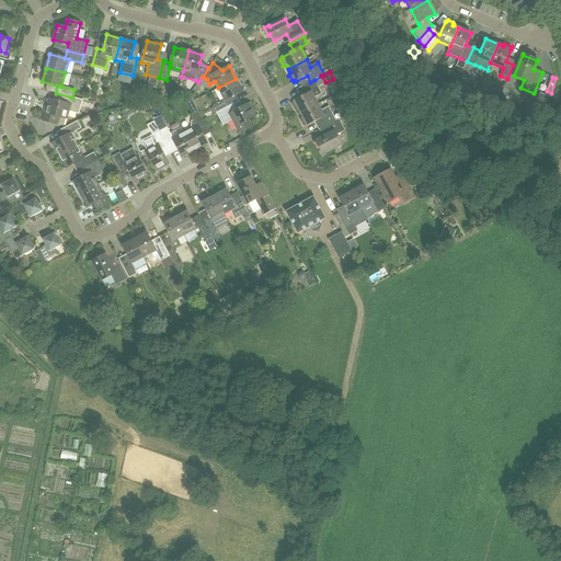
[(214,107),(216,113),(232,104),(229,99),(242,91),(236,79),(218,88),(225,100),(213,106),(214,107)]
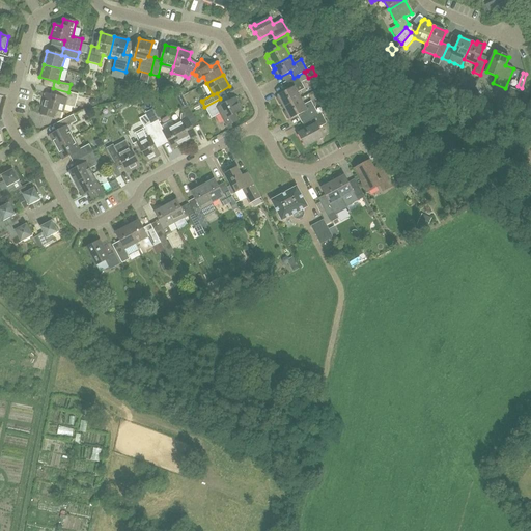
[(284,108),(301,99),(298,92),(305,89),(298,76),(294,78),(284,83),(288,90),(278,95),(279,96),(277,98),(277,100),(279,105),(281,105),(282,104),(284,108)]
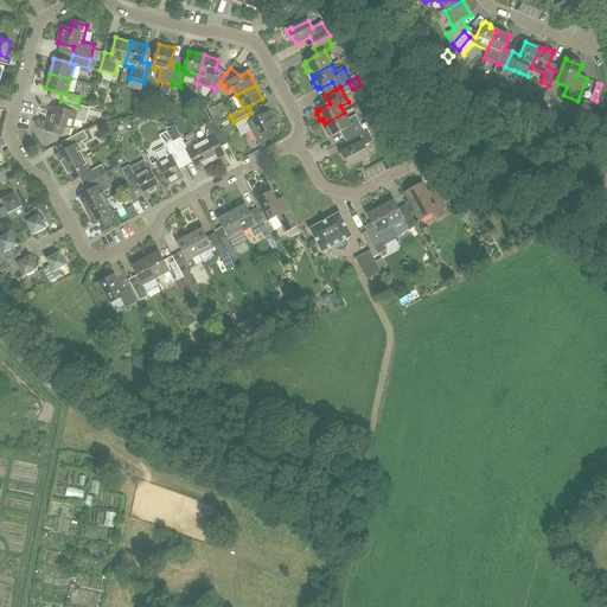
[(89,108),(78,106),(61,101),(71,104),(69,112),(52,107),(46,131),(70,136),(71,128),(72,128),(75,121),(85,123),(89,108)]
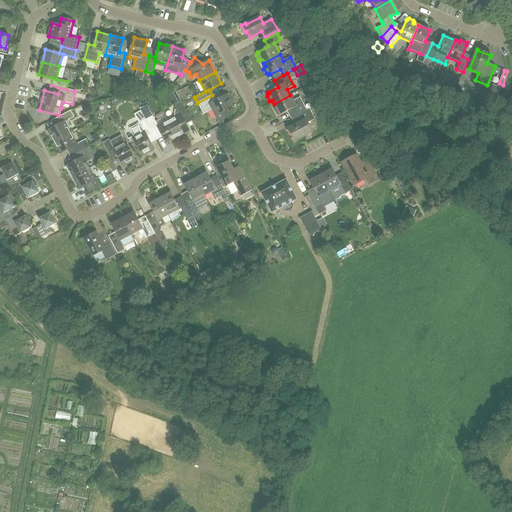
[(492,85),(487,97),(496,101),(501,89),(497,87),(492,85)]
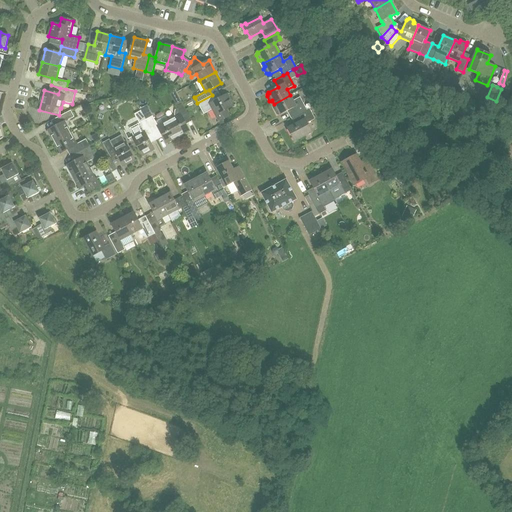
[(212,95),(197,103),(204,114),(212,110),(219,122),(230,116),(227,110),(234,106),(227,94),(215,101),(212,95)]
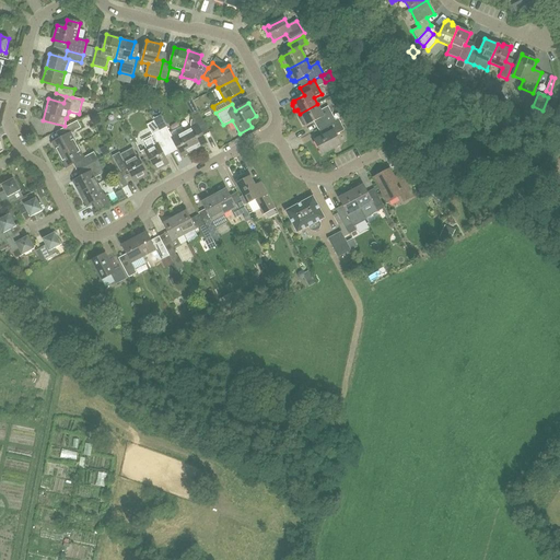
[(322,128),(325,126),(336,120),(331,113),(329,113),(327,107),(321,111),(317,104),(300,114),(302,117),(300,117),(300,119),(302,125),(304,126),(305,125),(306,126),(317,119),(322,128)]
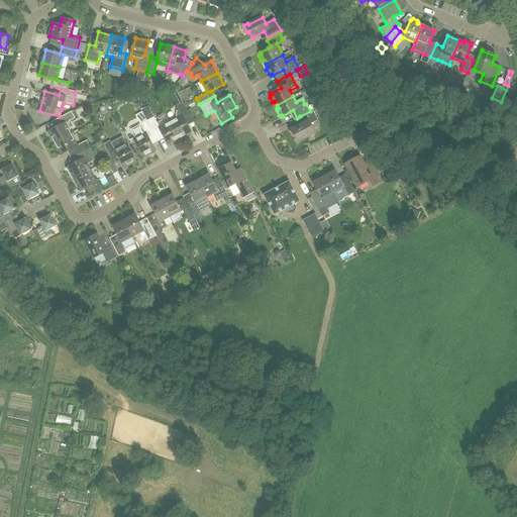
[(178,118),(171,122),(180,138),(191,132),(185,120),(191,117),(183,103),(177,107),(179,111),(178,112),(177,117),(178,118)]
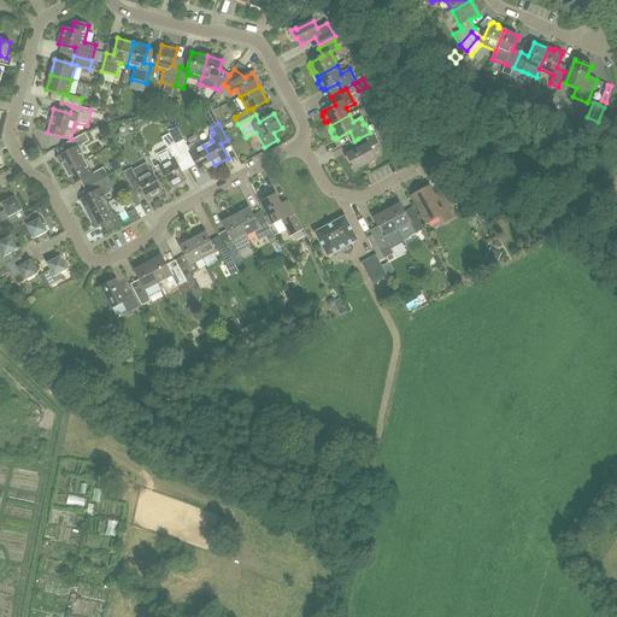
[(370,133),(358,139),(362,147),(347,156),(354,170),(375,159),(370,148),(380,144),(372,131),(370,133)]
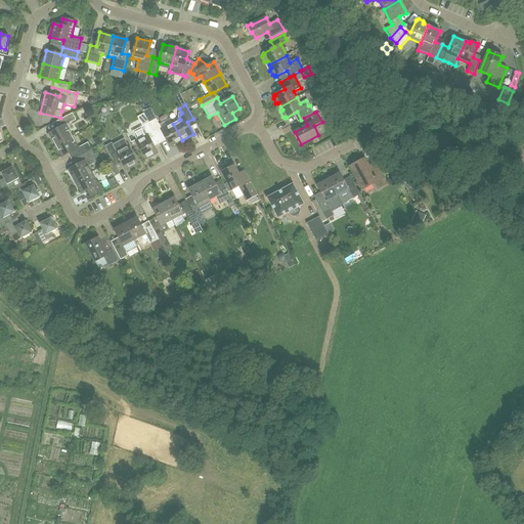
[(55,145),(73,136),(67,125),(76,120),(73,114),(57,121),(61,127),(49,134),(55,145)]
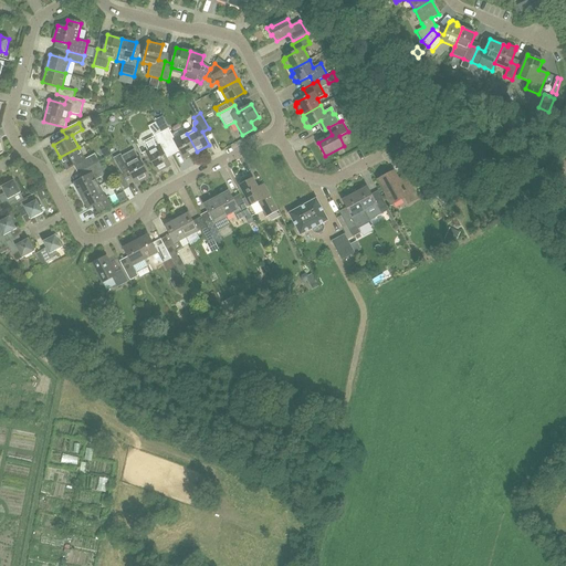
[(197,152),(187,134),(175,140),(168,128),(161,133),(169,148),(176,145),(184,158),(197,152)]
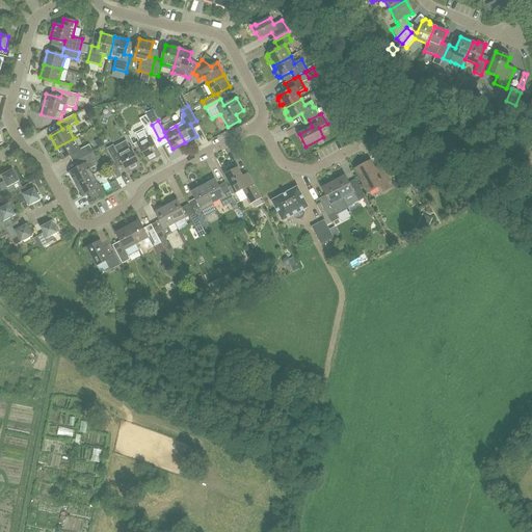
[(153,142),(159,139),(152,125),(134,134),(139,142),(137,143),(148,162),(160,156),(153,142)]
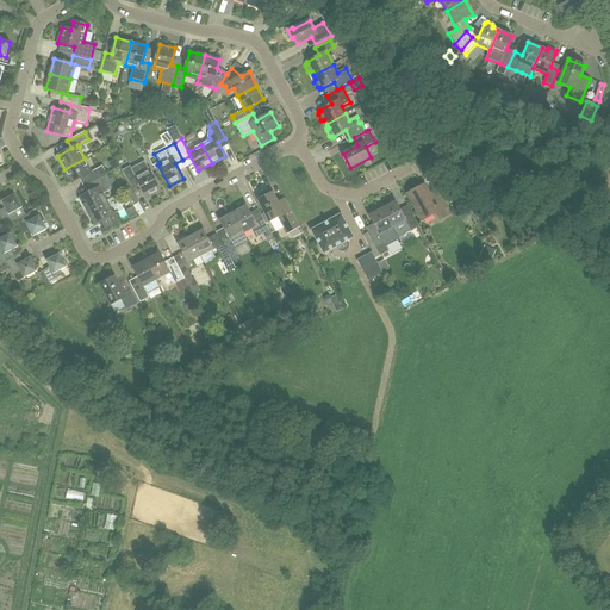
[(89,182),(106,174),(103,166),(91,172),(85,159),(64,169),(72,182),(86,175),(89,182)]
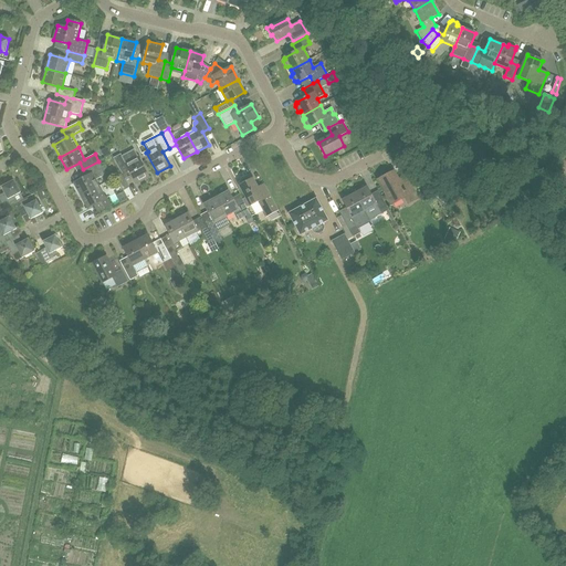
[(107,148),(102,152),(105,158),(111,155),(107,148)]
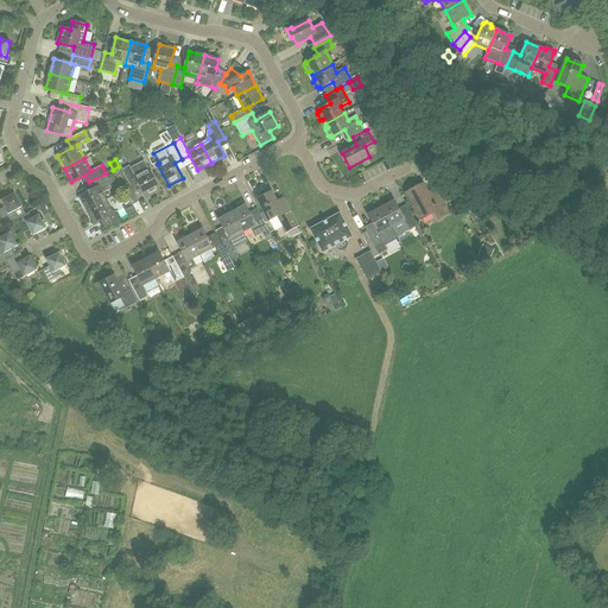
[(160,190),(149,169),(144,160),(131,168),(130,165),(121,170),(131,187),(138,183),(146,197),(160,190)]
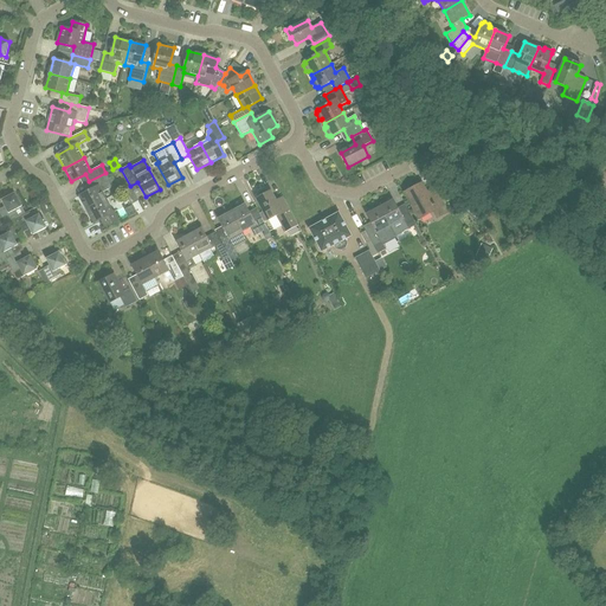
[(86,210),(105,200),(102,193),(114,187),(105,173),(89,181),(94,188),(79,197),(86,210)]
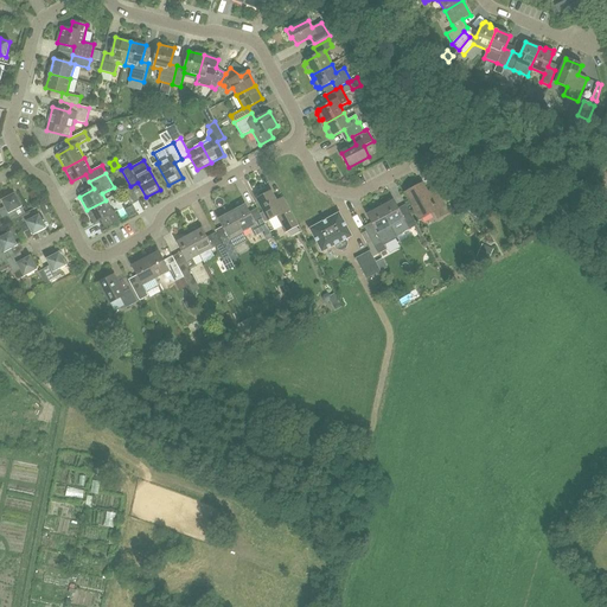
[(422,185),(407,193),(420,218),(434,211),(438,218),(448,212),(438,193),(429,197),(422,185)]
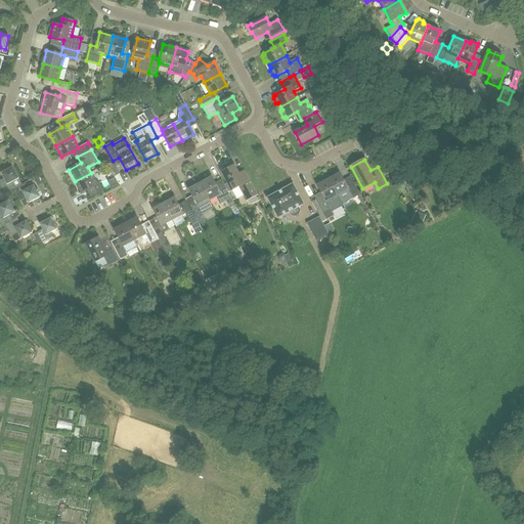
[(120,174),(113,161),(106,165),(114,177),(120,174)]
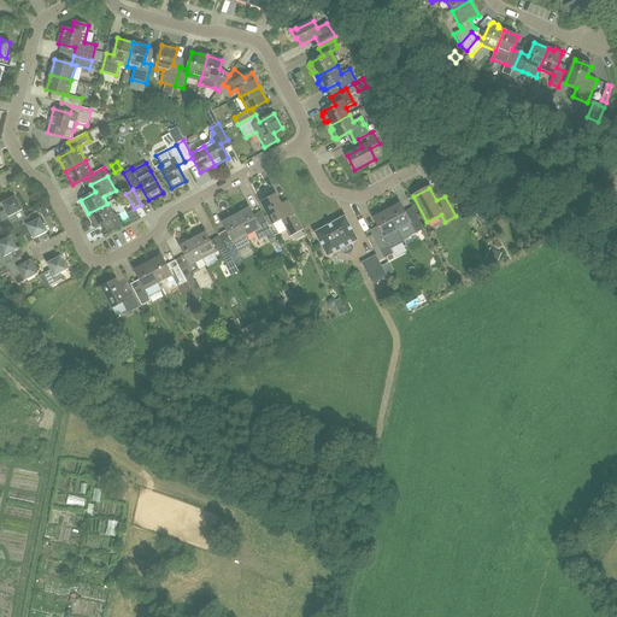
[(264,201),(262,203),(269,216),(272,224),(274,224),(278,234),(287,229),(291,236),(304,229),(291,205),(283,209),(281,206),(275,195),(274,197),(272,194),(270,194),(264,197),(263,199),(264,201)]
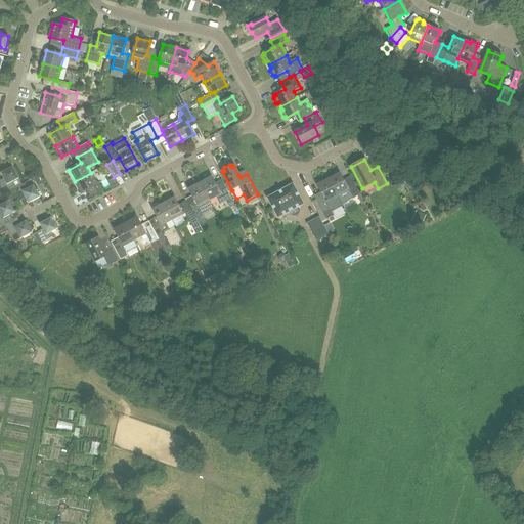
[(4,179),(0,180),(0,184),(4,193),(13,188),(16,187),(22,184),(12,167),(1,173),(4,179)]
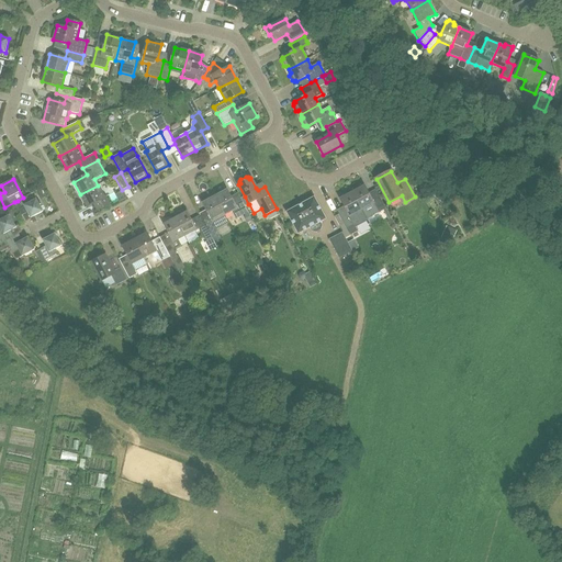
[(98,186),(80,194),(87,208),(93,204),(97,211),(110,204),(105,197),(104,197),(98,186)]
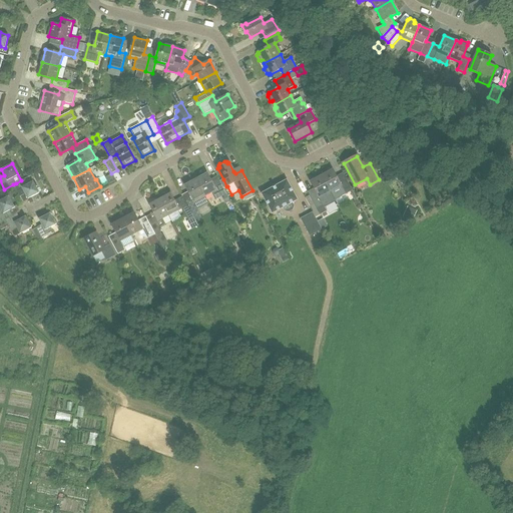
[(333,169),(322,175),(330,191),(335,199),(342,195),(346,194),(352,190),(345,176),(339,179),(333,169)]
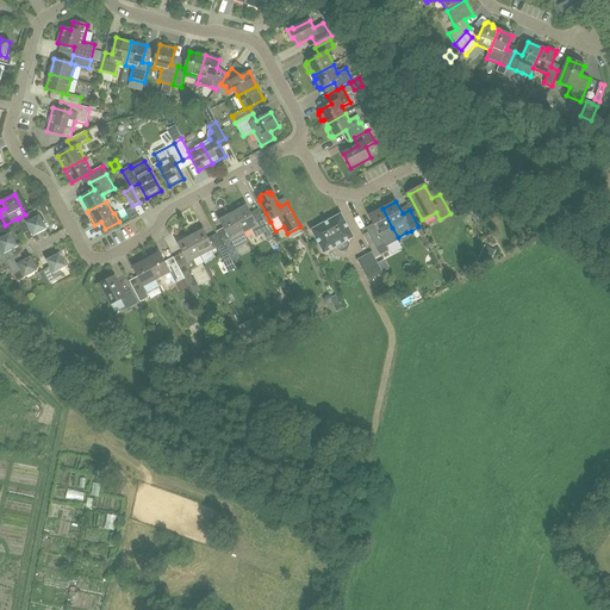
[(234,213),(244,234),(251,229),(256,238),(269,231),(261,216),(254,219),(247,206),(234,213)]
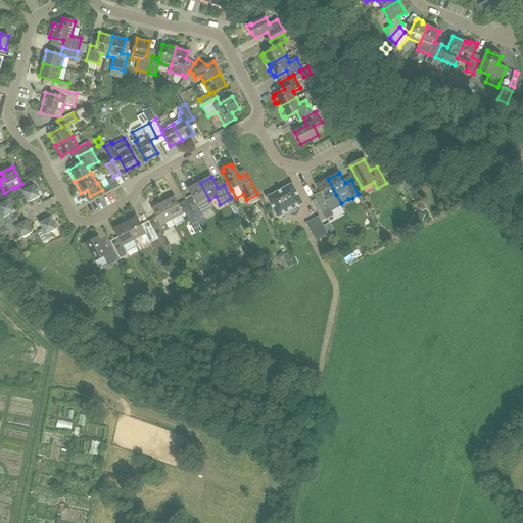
[(322,195),(316,199),(326,219),(333,216),(331,212),(342,206),(341,203),(336,195),(328,179),(324,181),(323,178),(316,182),(317,185),(316,185),(322,195)]
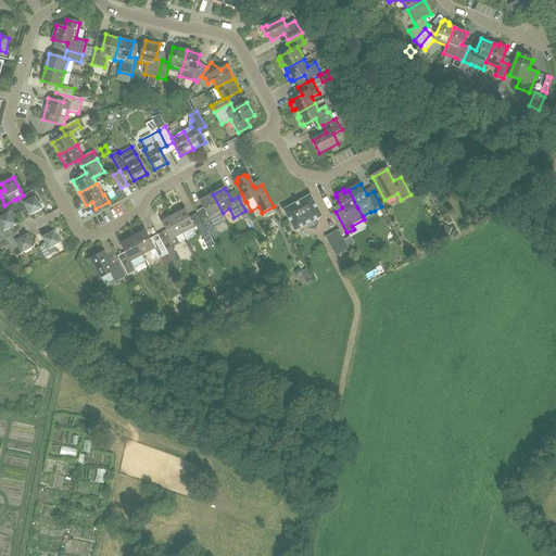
[(17,199),(14,200),(21,213),(27,210),(30,216),(42,209),(36,197),(30,200),(27,193),(23,196),(17,199)]
